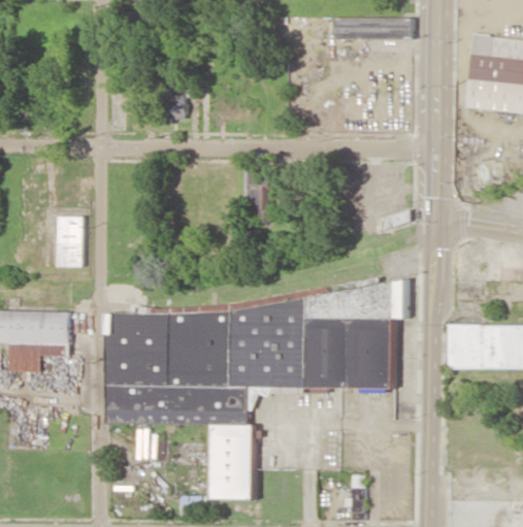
[(411,19),(332,18),(332,39),(411,40),(411,19)]
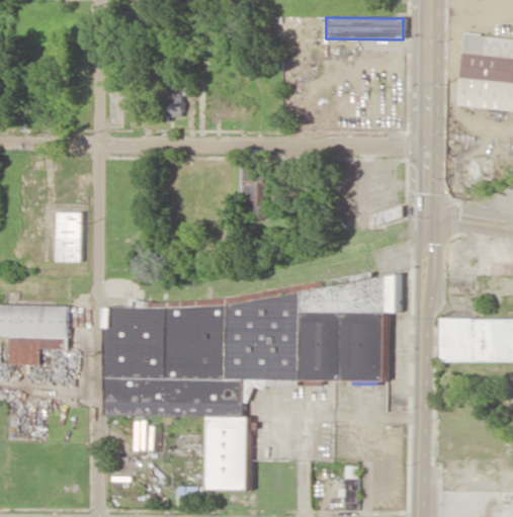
[(512,111),(512,38),(460,34),(454,106),(512,111)]
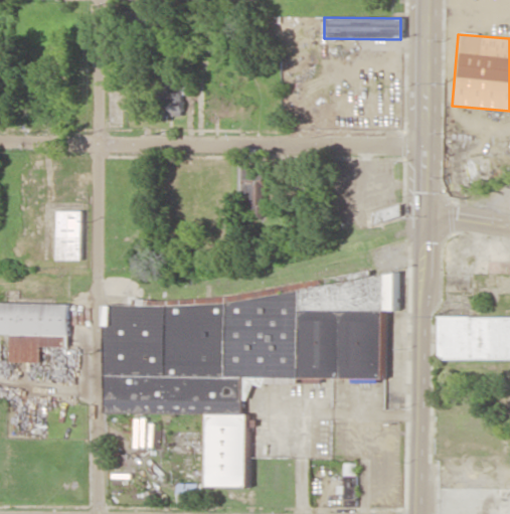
[(180,118),(180,84),(171,83),(171,74),(155,74),(154,118),(180,118)]
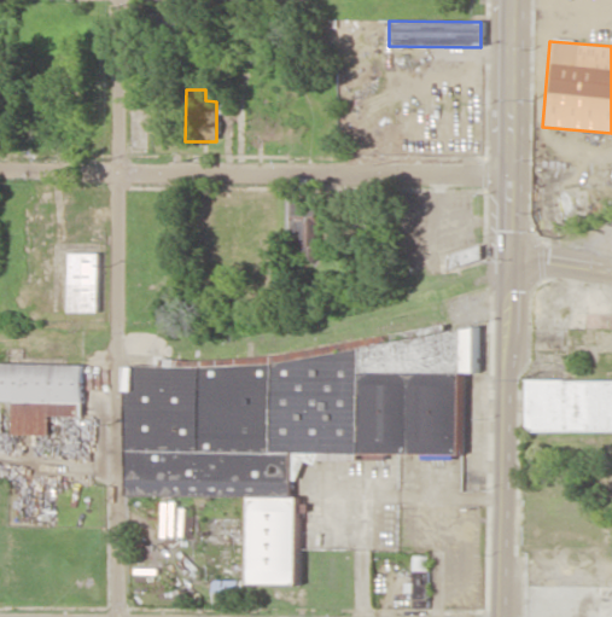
[(293,261),(314,262),(315,204),(284,203),(283,240),(295,240),(293,261)]
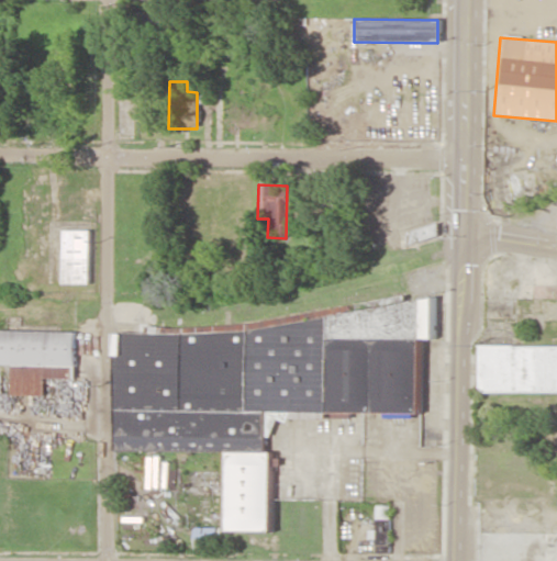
[(401,231),(402,242),(434,238),(433,226),(401,231)]
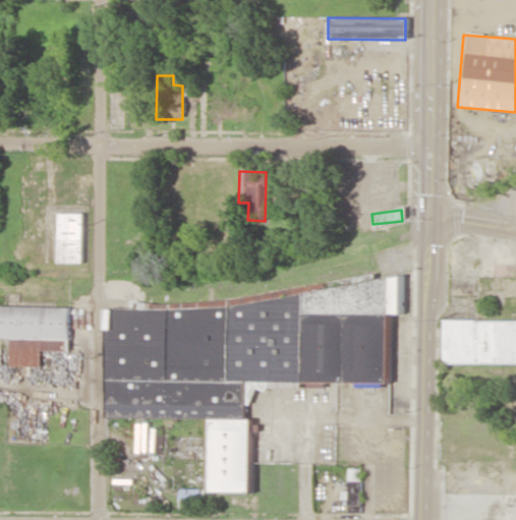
[(79,214),(54,214),(56,265),(81,264),(79,214)]
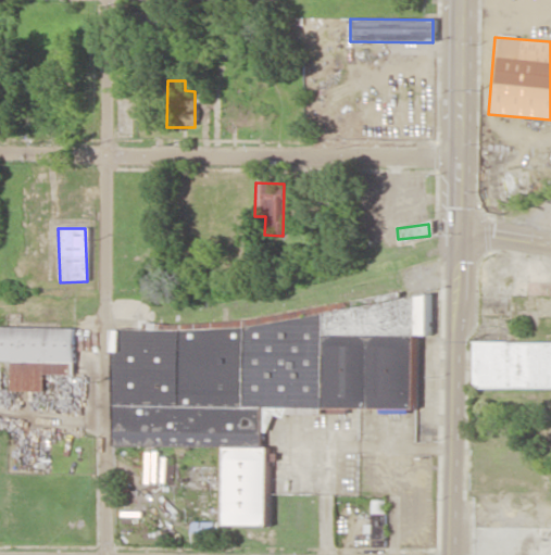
[(108,332),(113,450),(218,445),(222,527),(266,525),(263,448),(261,449),(260,413),(414,405),(411,337),(426,336),(425,295),(397,298),(334,300),(334,310),(320,310),(289,311),(290,320),(273,320),(273,318),(209,322),(209,327),(108,332)]
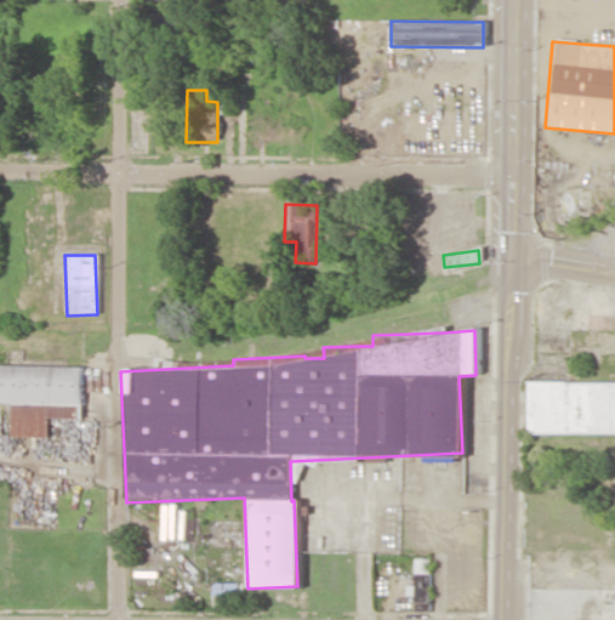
[(80,368),(0,365),(0,403),(10,404),(9,437),(45,438),(45,419),(79,420),(80,368)]
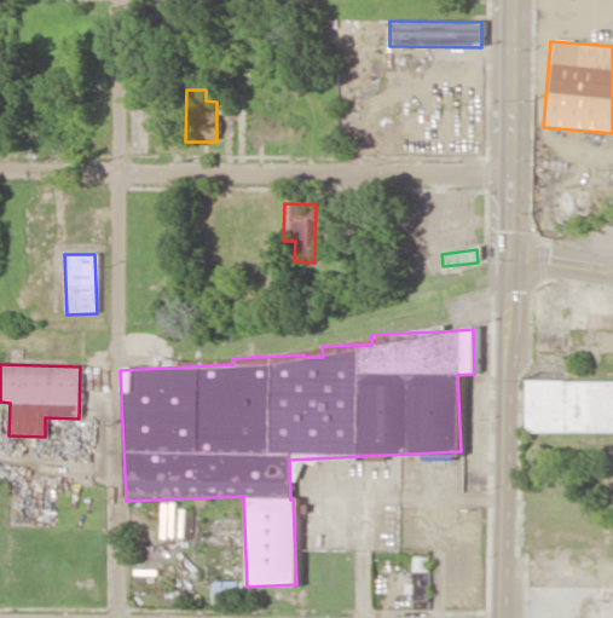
[(612,381),(524,381),(522,432),(612,433),(612,381)]
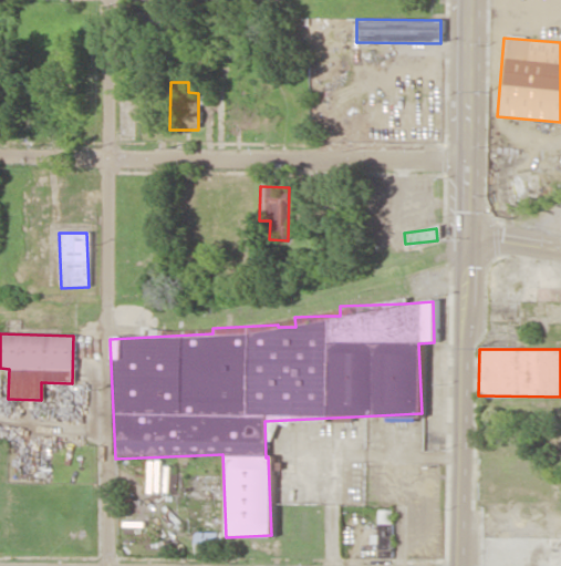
[(387,559),(388,511),(374,511),(373,559),(387,559)]
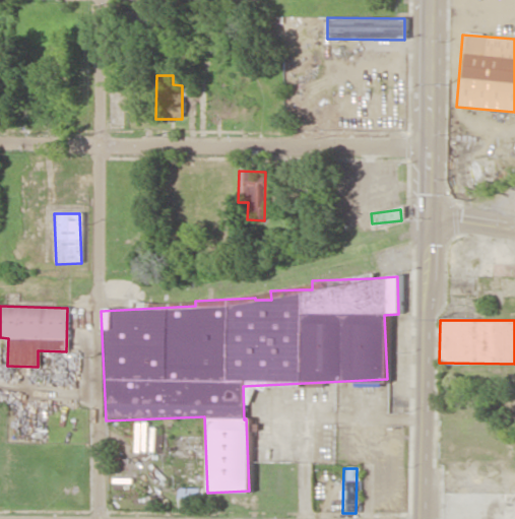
[(514,518),(514,494),(438,493),(437,518),(514,518)]
